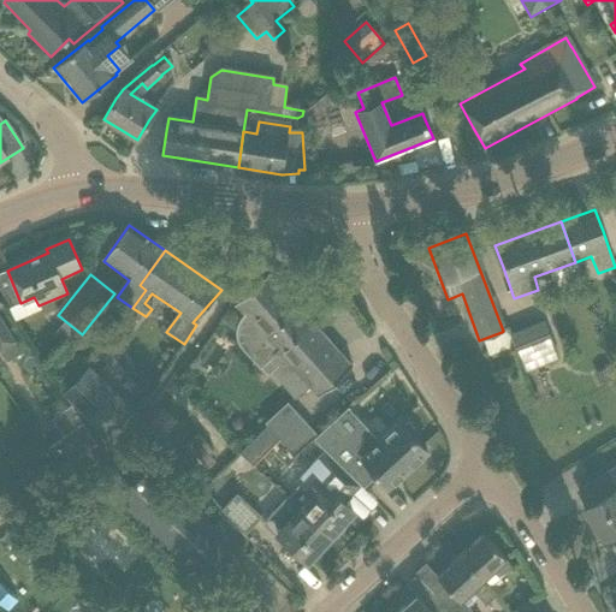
[(240,346),(242,349),(260,370),(261,369),(267,376),(271,374),(295,400),(309,387),(318,397),(351,367),(268,275),(235,306),(244,316),(242,319),(241,321),(238,324),(237,326),(237,330),(236,332),(236,336),(237,338),(237,342),(238,344),(240,346)]
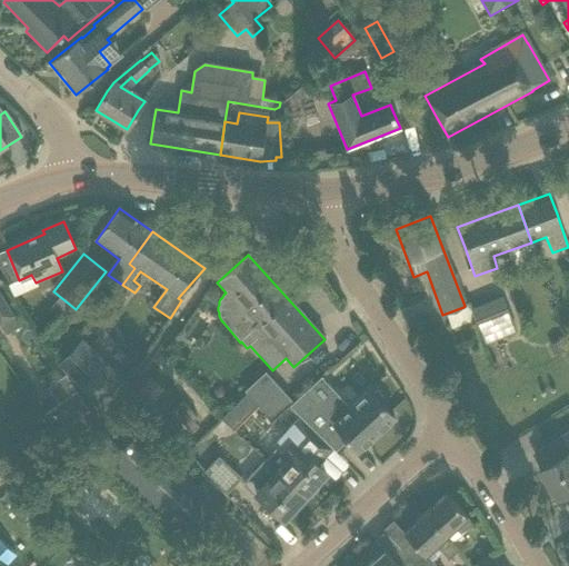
[(0,324),(11,317),(0,297),(0,324)]
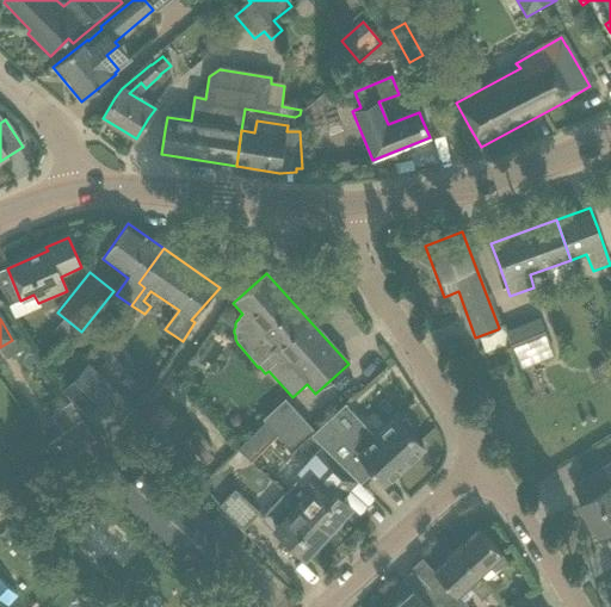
[(547,339),(513,352),(520,370),(554,357),(547,339)]
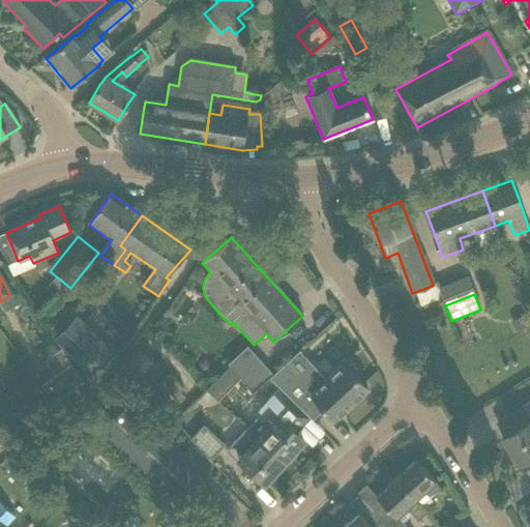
[(529,323),(528,318),(512,323),(517,332),(529,326),(529,323)]
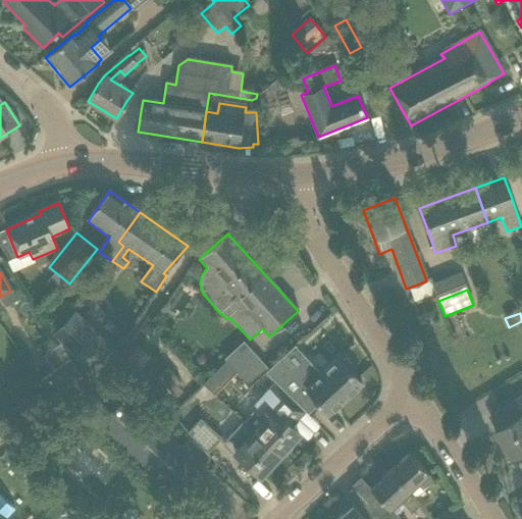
[(110,355),(71,316),(52,335),(91,373),(110,355)]
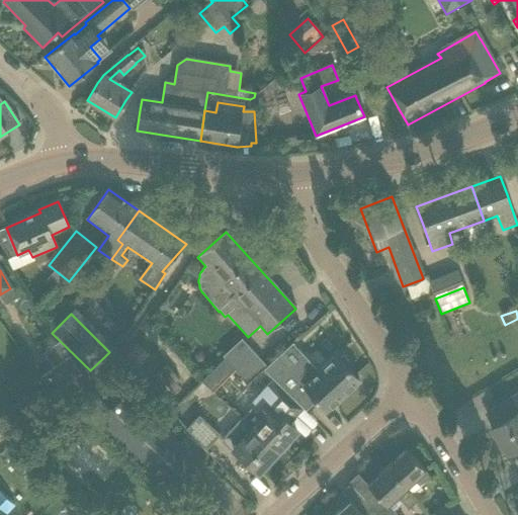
[(247,385),(265,368),(241,341),(224,357),(235,369),(234,370),(247,385)]
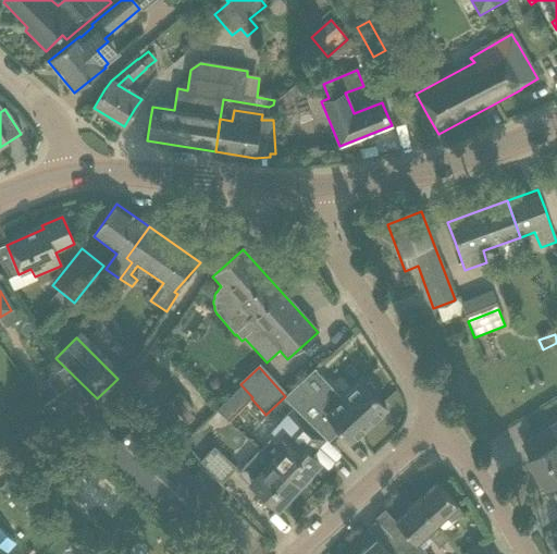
[(146,399),(159,382),(147,372),(133,390),(146,399)]
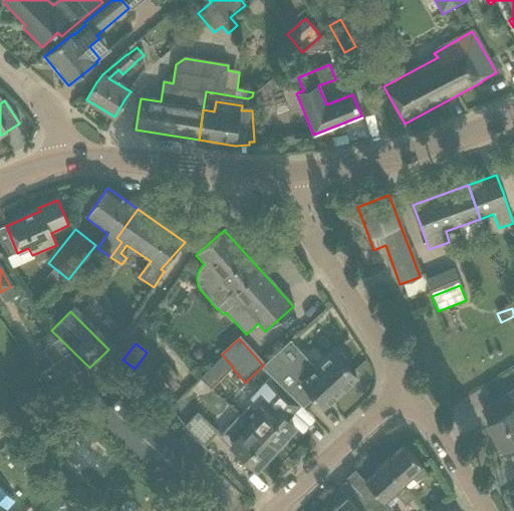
[(68,354),(40,375),(52,393),(81,372),(68,354)]
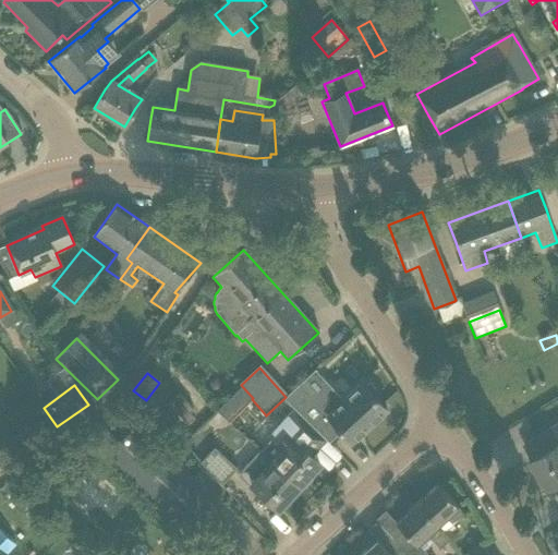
[(292,410),(295,413),(327,442),(329,444),(341,432),(351,444),(370,426),(373,430),(385,419),(383,415),(387,411),(374,397),(377,394),(370,385),(366,388),(363,385),(342,402),(329,388),(316,401),(300,385),(283,399),(293,409),(292,410)]
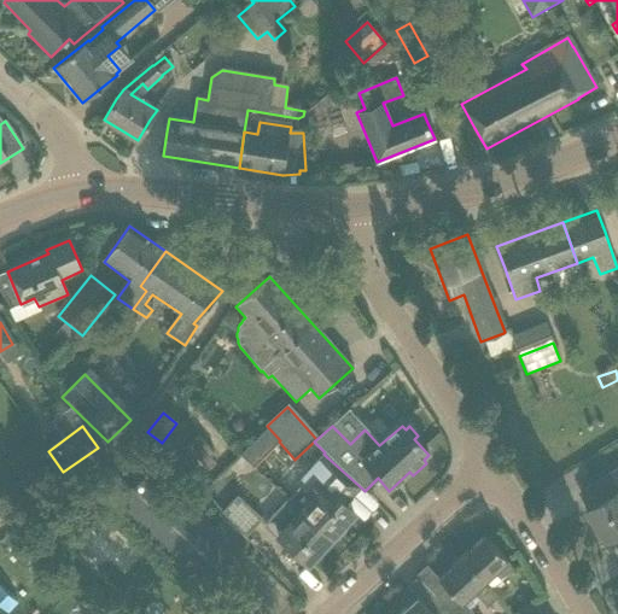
[(214,455),(198,438),(186,448),(208,472),(215,465),(210,460),(214,455)]
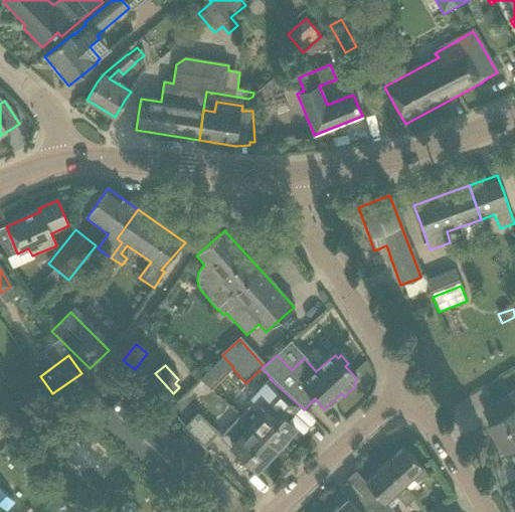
[(240,417),(276,450),(295,430),(285,419),(298,405),(301,408),(302,407),(273,381),(240,417)]
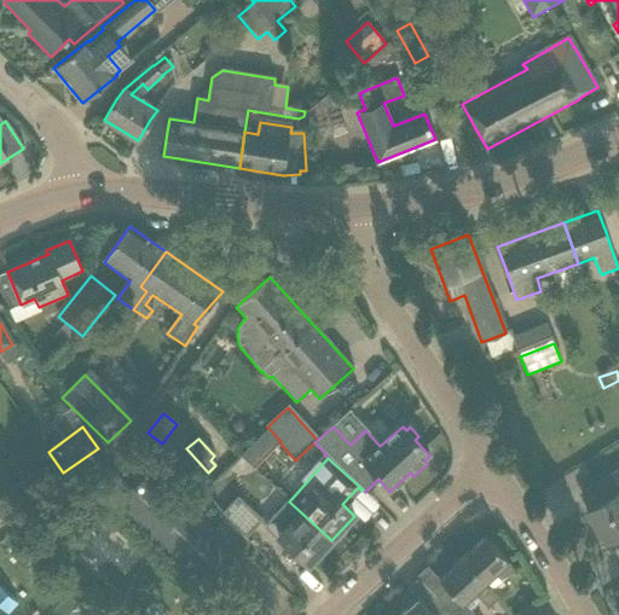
[(618,471),(601,483),(580,497),(596,521),(593,523),(605,544),(618,535),(618,471)]
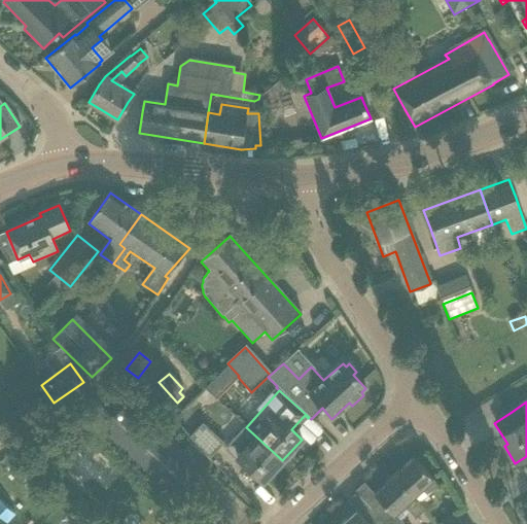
[(101,432),(176,502),(204,473),(129,403),(101,432)]
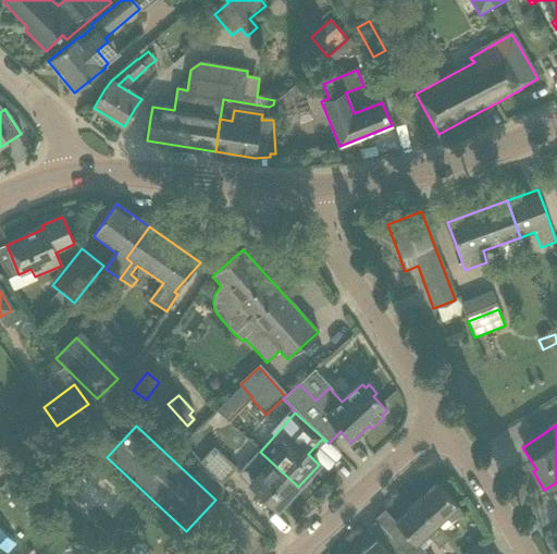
[(235,470),(213,450),(200,464),(221,487),(235,470)]
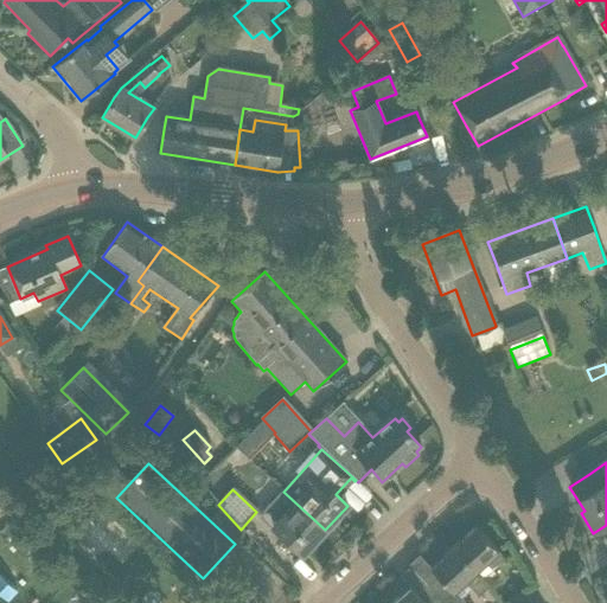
[(302,555),(325,530),(283,492),(260,518),(280,537),(281,536),(302,555)]
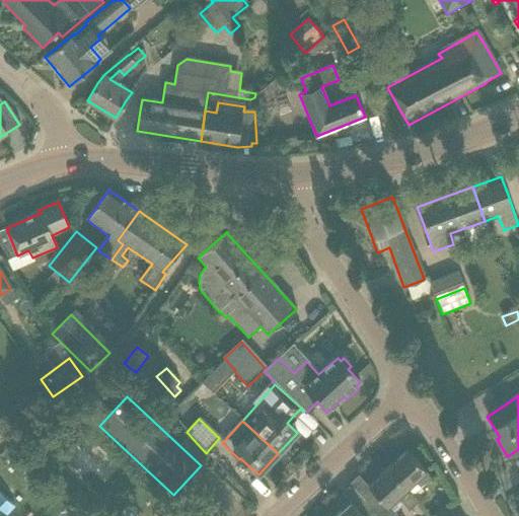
[(406,451),(387,469),(413,497),(431,480),(426,472),(406,451)]
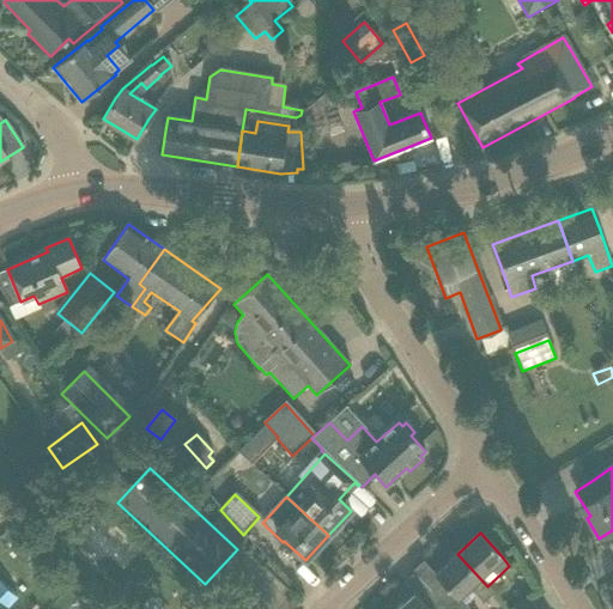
[(495,595),(487,586),(457,554),(435,574),(442,584),(431,594),(447,608),(468,608),(466,606),(475,596),(484,604),(495,595)]
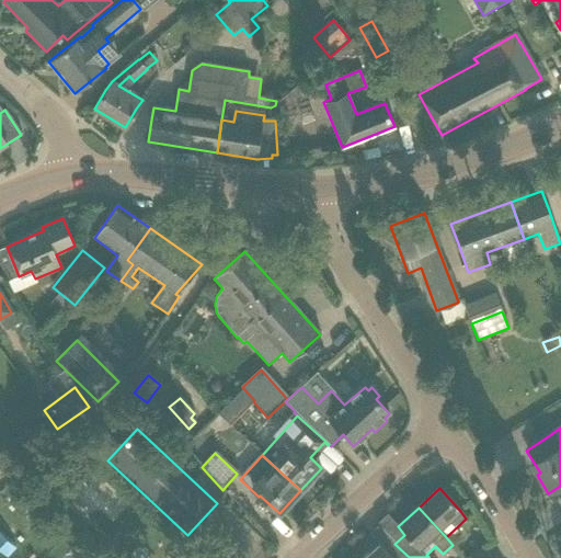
[(409,557),(395,544),(386,551),(378,544),(363,557),(409,557)]
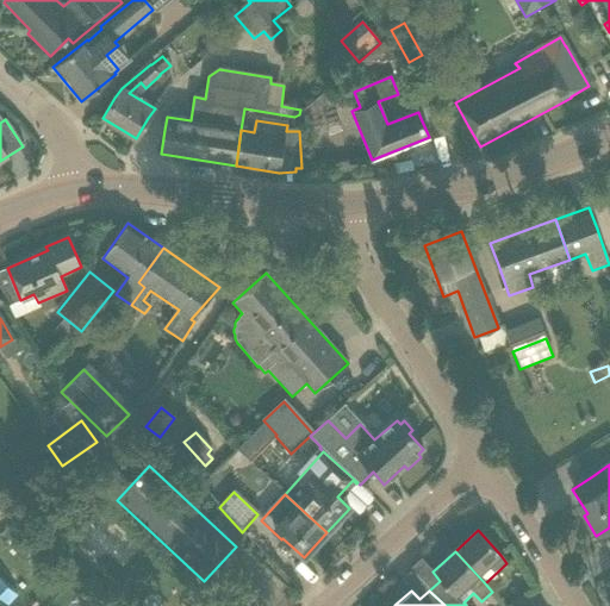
[(527,595),(512,605),(533,605),(527,595)]
